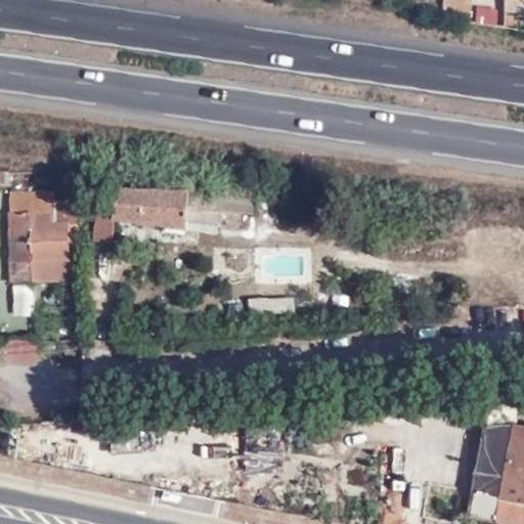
[(254,192),(111,185),(108,212),(87,211),(85,248),(113,249),(115,224),(181,227),(180,238),(184,238),(185,210),(253,214),(254,192)]
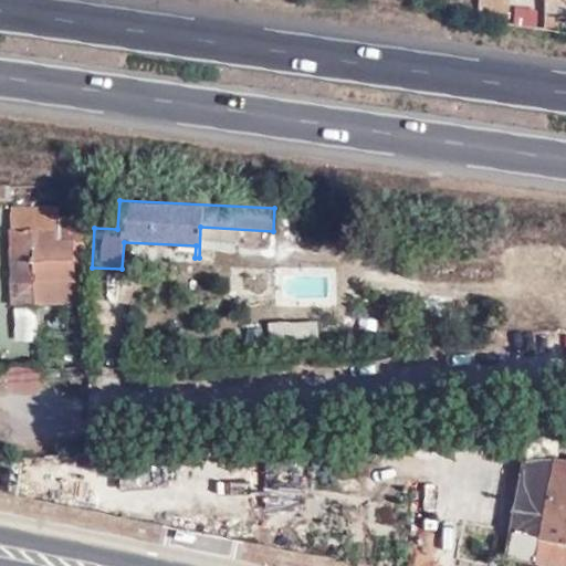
[(61,242),(59,203),(11,205),(11,229),(7,229),(8,307),(38,306),(39,321),(80,317),(86,242),(61,242)]
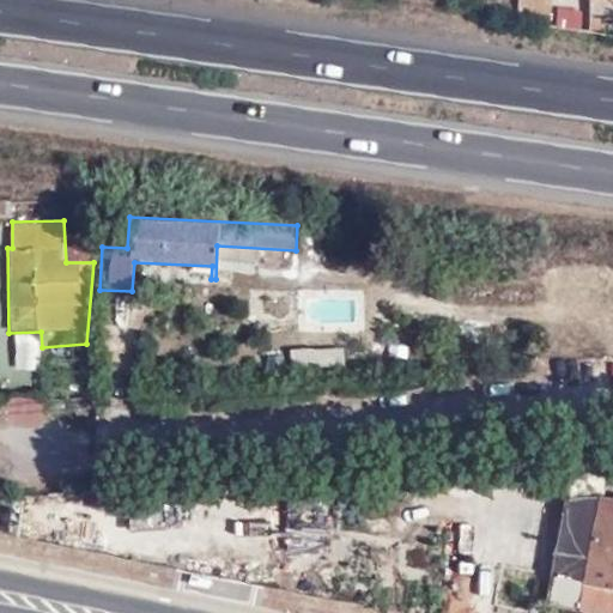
[(35,337),(10,340),(17,378),(42,375),(35,337)]
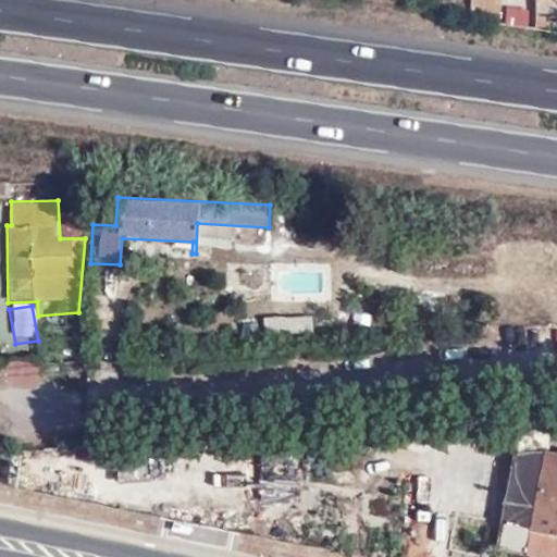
[(556,556),(556,454),(544,452),(520,454),(498,543),(524,547),(523,553),(551,556),(556,556)]
